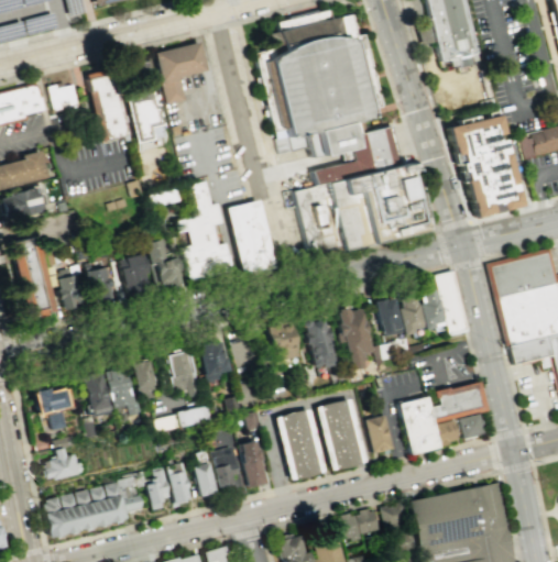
[(96,0),(135,0),(98,9),(96,0)]
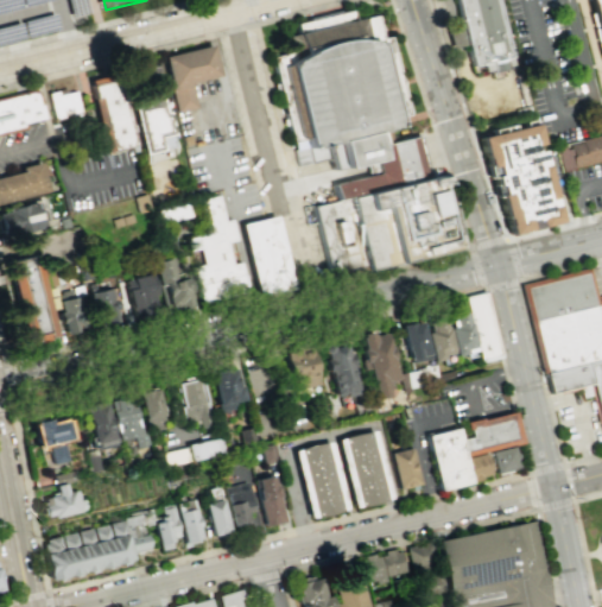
[(457,0),(499,0),(515,67),(509,68),(511,75),(496,78),(495,73),(487,74),(485,65),(475,68),(457,0)]
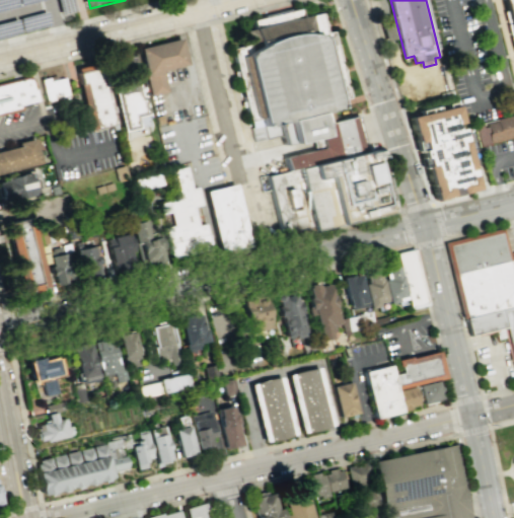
[(513,84),(509,69),(513,68),(513,31),(505,0),(513,0),(513,84)]
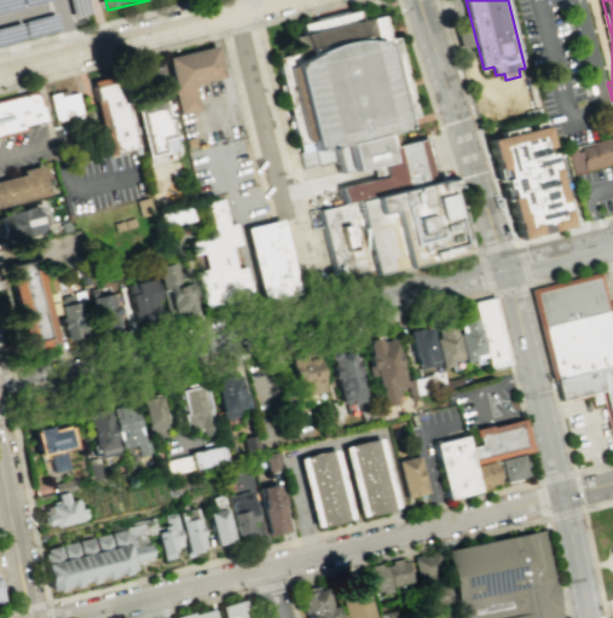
[(308,24),(366,12),(368,21),(392,16),(397,40),(405,38),(423,119),(410,121),(412,131),(397,134),(400,150),(397,150),(400,162),(343,174),(341,163),(310,171),(284,59),(307,53),(304,38),(311,36),(308,24)]
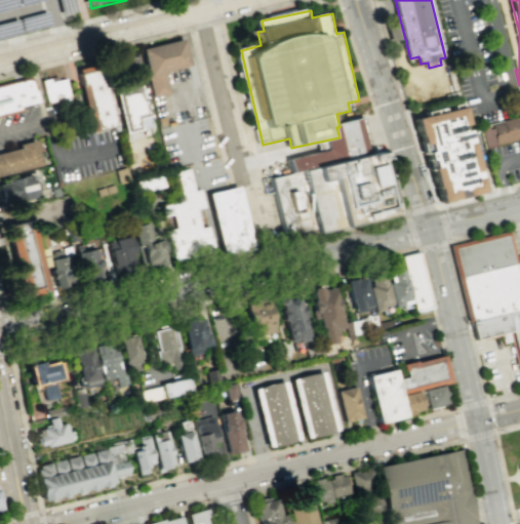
[(190,40),(147,50),(159,97),(176,93),(171,73),(196,67),(190,40)]
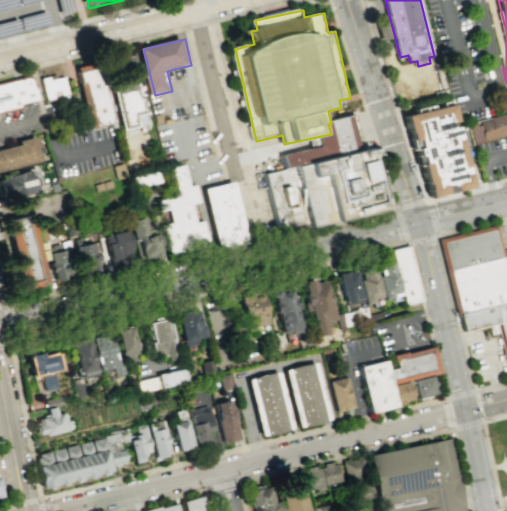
[(82,73),(105,67),(118,123),(99,128),(89,83),(84,84),(82,73)]
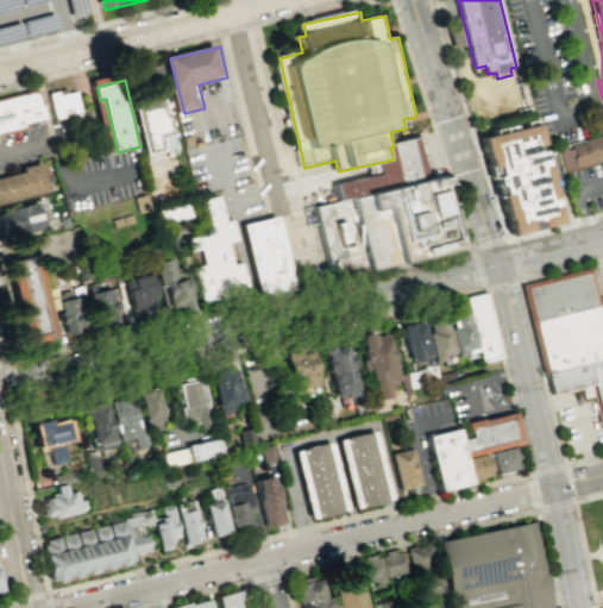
[(55,94),(61,123),(87,117),(82,93),(73,94),(73,91),(55,94)]
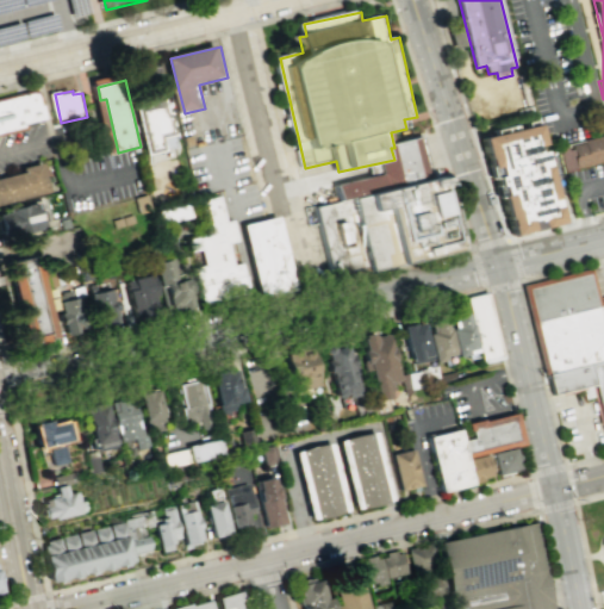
[(51,122),(45,98),(44,94),(38,93),(0,104),(0,140),(30,132),(29,126),(51,122)]
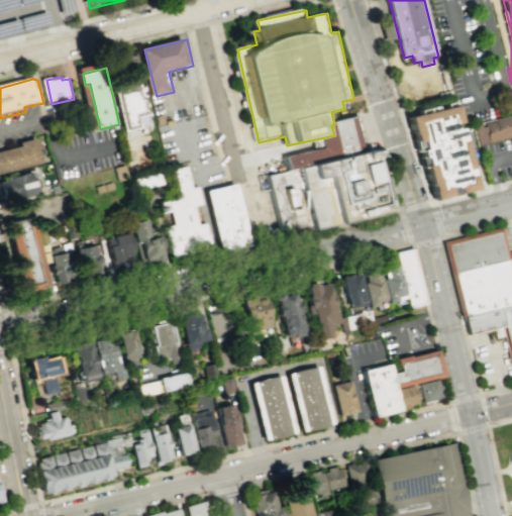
[(127,134),(144,130),(141,118),(152,115),(147,94),(144,95),(141,83),(126,87),(127,91),(118,93),(127,134)]
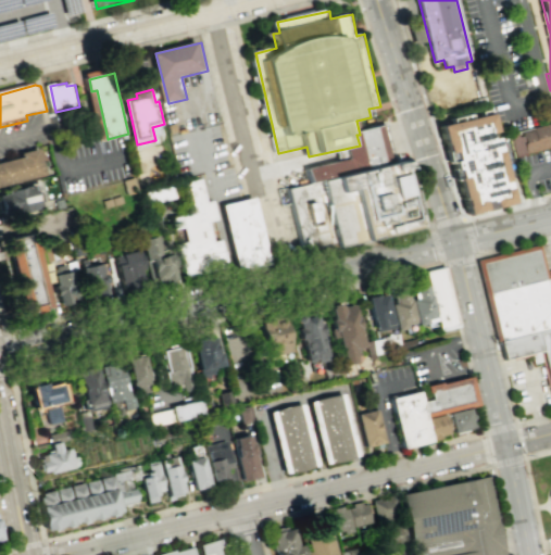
[(517,205),(472,216),(468,202),(466,202),(458,163),(454,164),(450,146),(448,147),(443,128),(456,125),(455,121),(474,116),(475,120),(485,117),(484,113),(492,112),(493,115),(495,115),(517,205)]
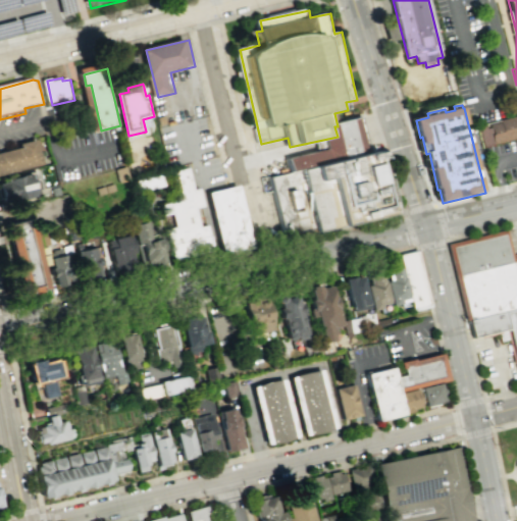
[(368,115),(377,148),(296,168),(293,158),(332,148),(329,139),(338,137),(335,127),(339,126),(338,123),(368,115)]
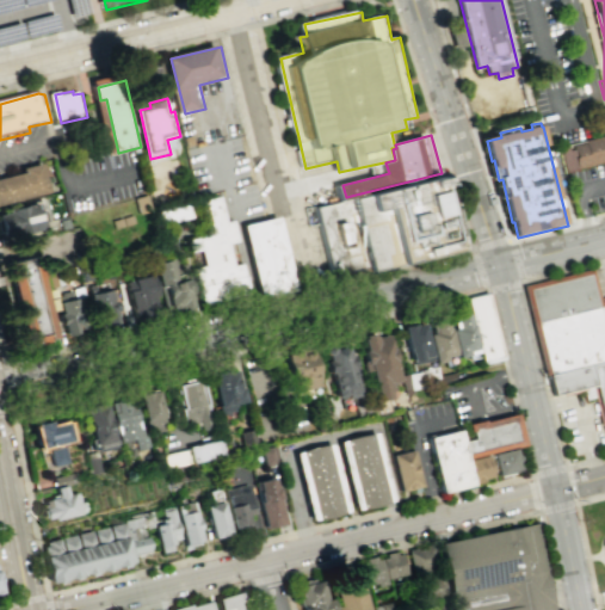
[(604,164),(570,173),(565,149),(604,139),(604,164)]
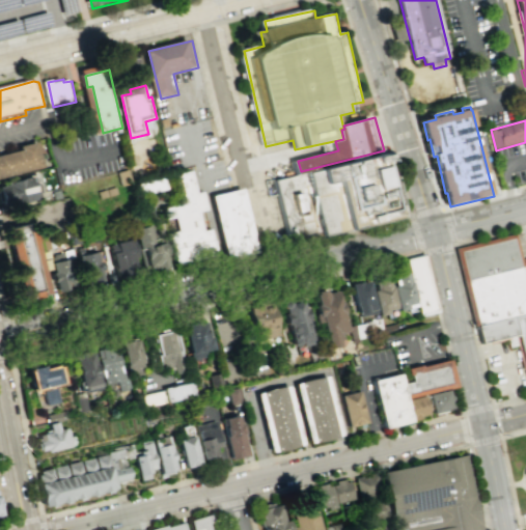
[(0,177),(0,156),(22,150),(21,146),(37,142),(44,167),(0,177)]
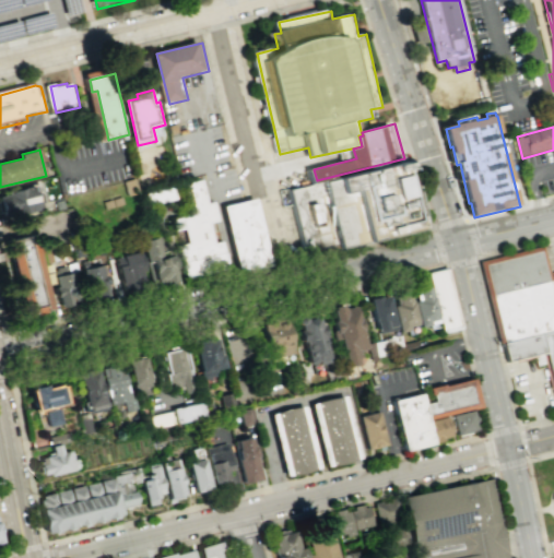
[(431,227),(415,162),(355,175),(370,241),(431,227)]
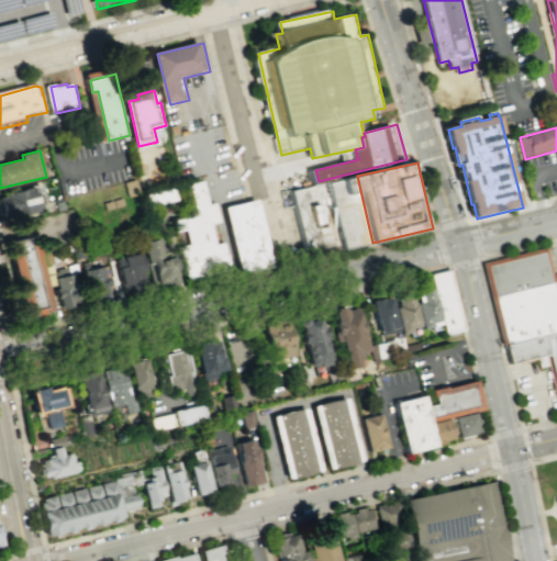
[(344,250),(327,183),(356,177),(371,244),(344,250)]
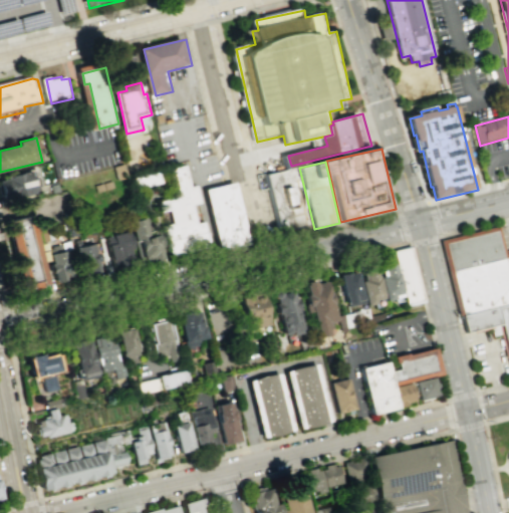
[(174,257),(214,247),(208,223),(202,224),(197,206),(205,204),(201,186),(195,188),(190,167),(173,171),(180,198),(162,202),(164,214),(174,211),(177,224),(167,226),(174,257)]
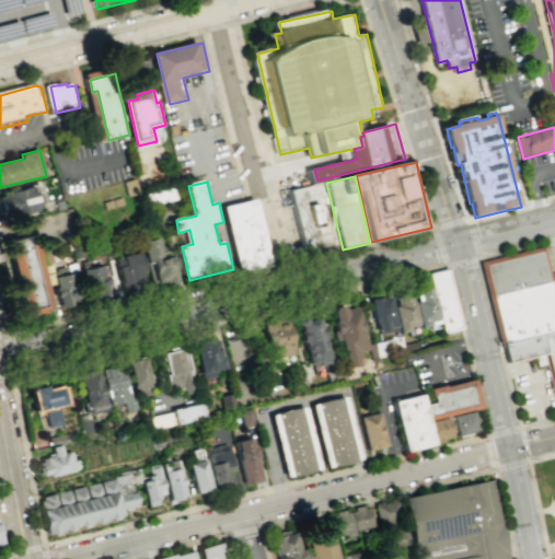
[(309,258),(292,190),(325,183),(342,251),(309,258)]
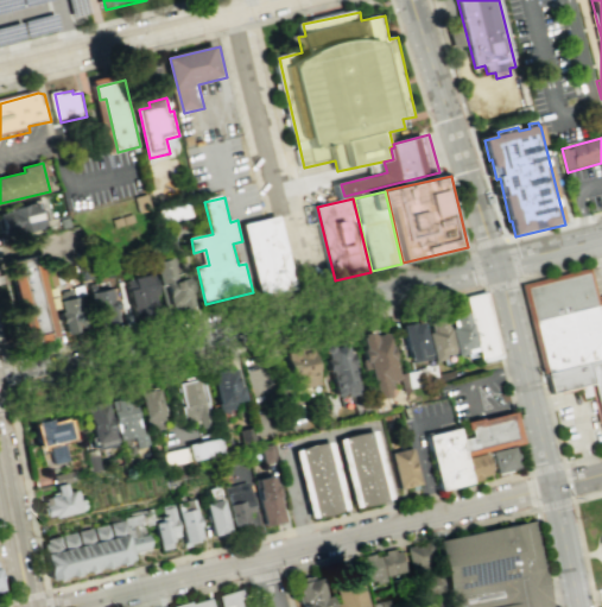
[(163,223),(192,217),(190,202),(159,208),(163,223)]
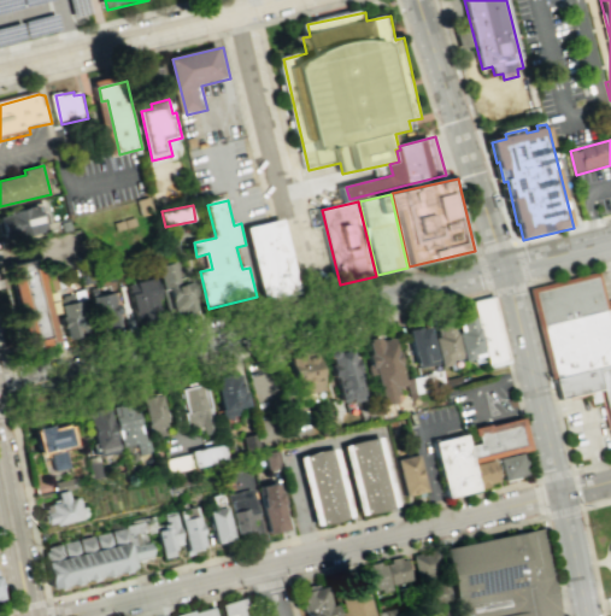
[(13,239),(7,213),(40,207),(45,232),(13,239)]
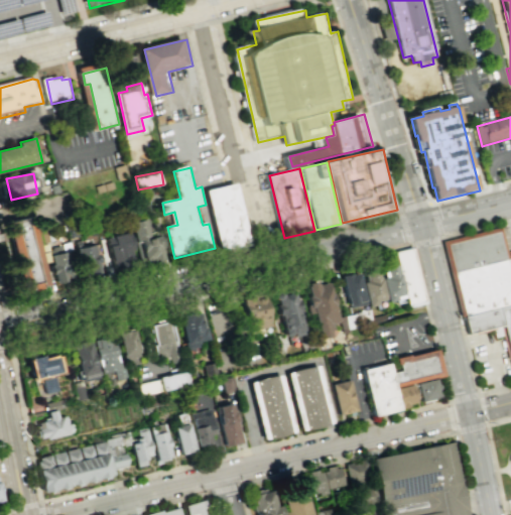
[(210,190),(242,183),(256,245),(225,252),(210,190)]
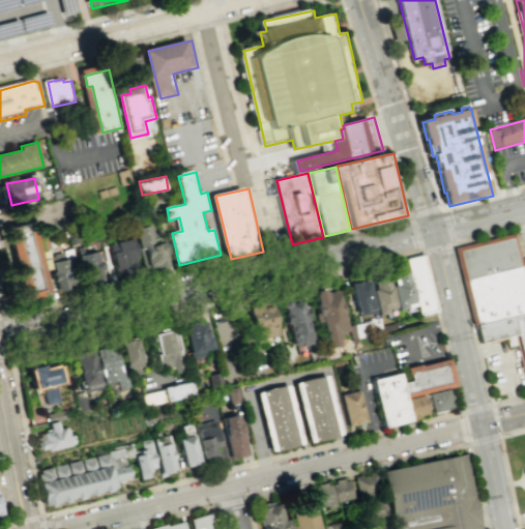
[(7,230),(34,223),(52,294),(25,300),(7,230)]
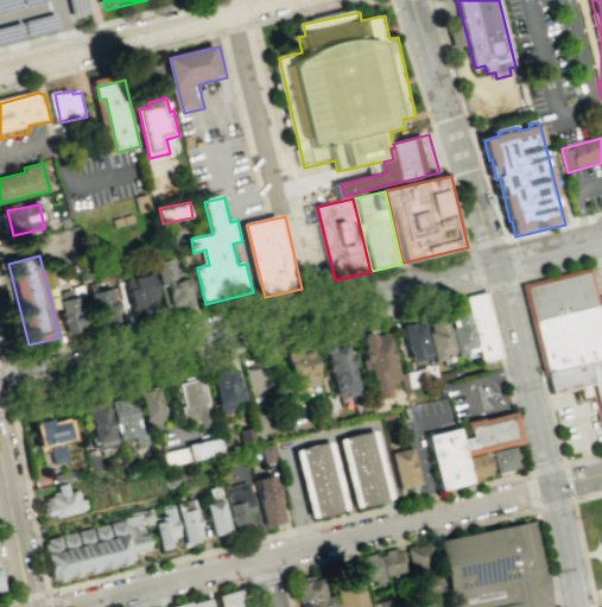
[(178,258),(191,307),(169,313),(156,264),(178,258)]
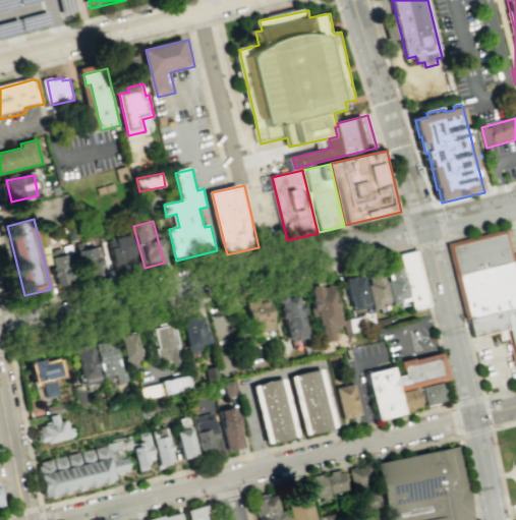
[(515,252),(511,233),(454,247),(476,340),(512,332),(515,346),(515,252)]
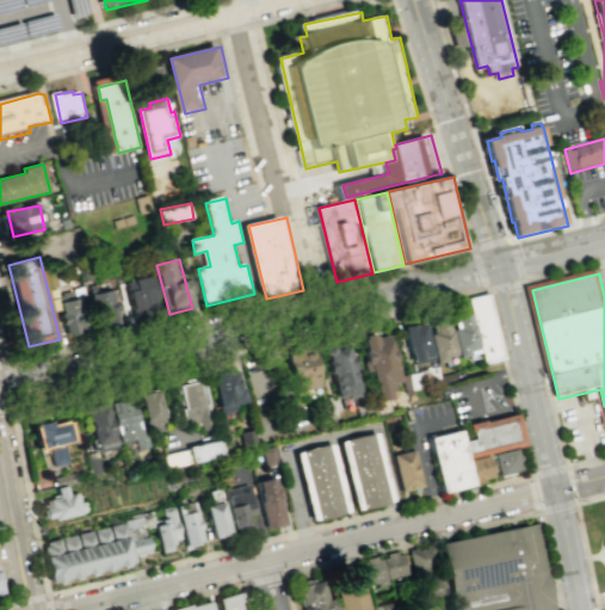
[(129,283),(153,277),(161,314),(137,320),(129,283)]
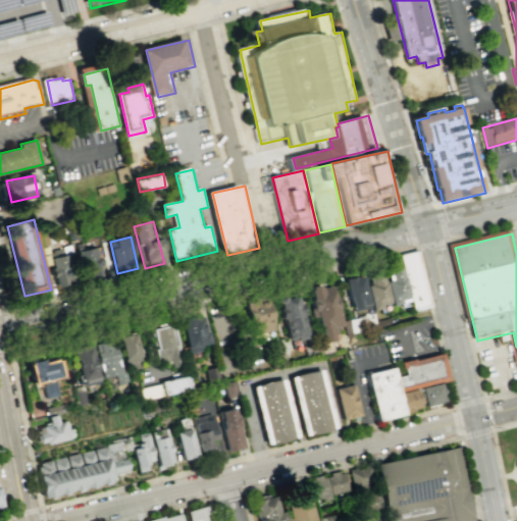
[(82,252),(97,248),(104,276),(88,279),(82,252)]
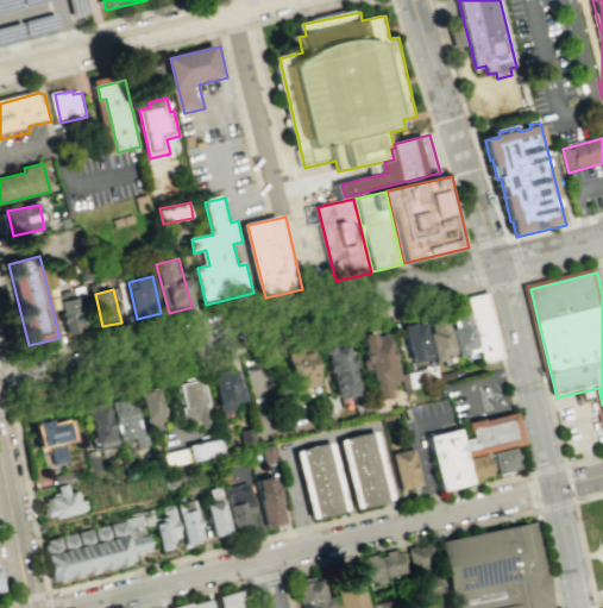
[(492,294),(509,361),(488,367),(471,300),(492,294)]
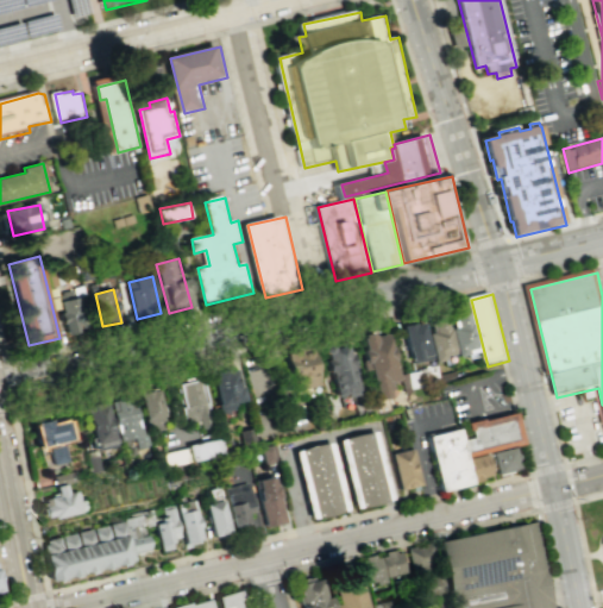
[(63,302),(81,298),(88,330),(70,334),(63,302)]
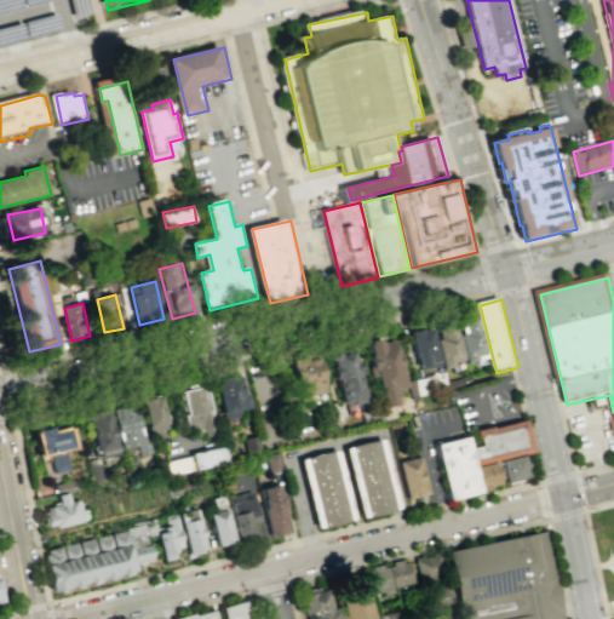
[(462,334),(465,333),(462,324),(465,322),(465,321),(478,317),(481,330),(483,330),(489,357),(469,364),(462,334)]
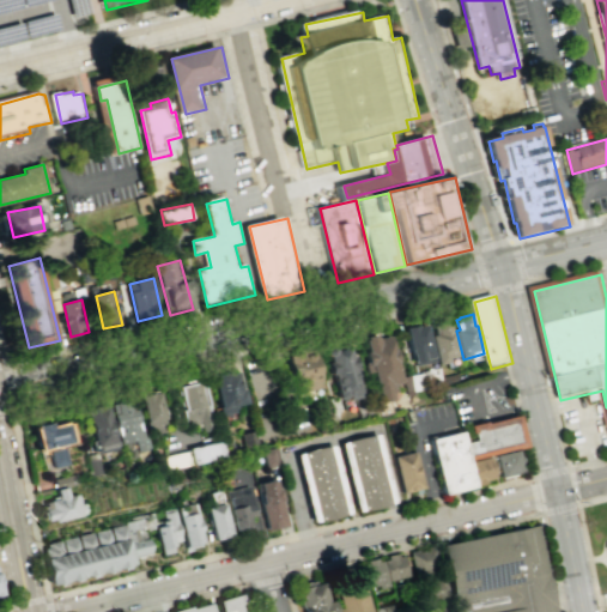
[(433,337),(437,335),(435,326),(438,325),(437,323),(451,320),(454,332),(455,331),(461,352),(460,352),(461,356),(450,358),(451,362),(441,365),(433,337)]
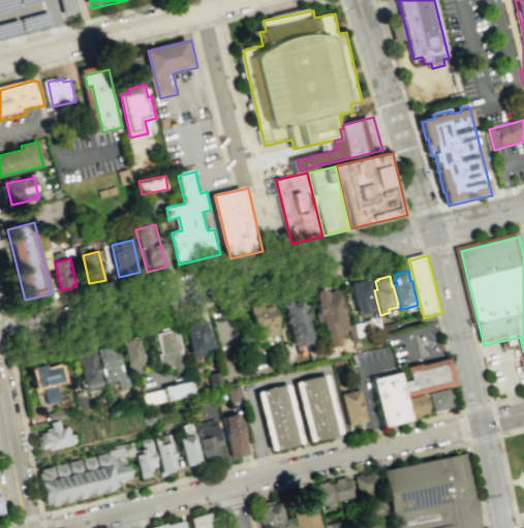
[(351,283),(362,280),(363,282),(367,281),(366,279),(370,279),(375,302),(377,302),(379,312),(362,316),(361,313),(359,314),(351,283)]
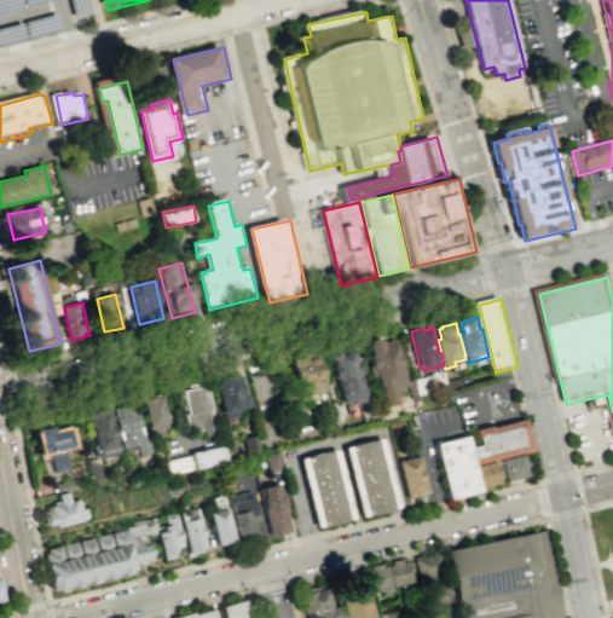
[(369,341),(381,338),(381,341),(383,341),(383,342),(397,340),(400,353),(404,365),(403,367),(409,387),(400,388),(403,396),(397,397),(399,403),(386,406),(379,376),(372,377),(371,371),(372,367),(370,357),(374,356),(369,341)]
